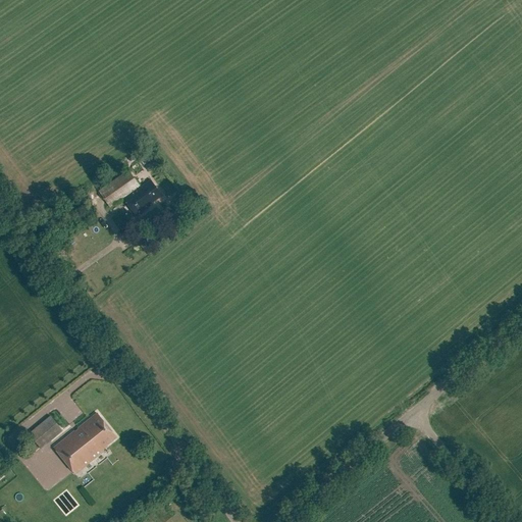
[(128,170),(98,191),(109,206),(134,190),(135,191),(123,198),(136,215),(150,205),(149,203),(161,195),(151,179),(137,189),(136,188),(139,186),(128,170)]
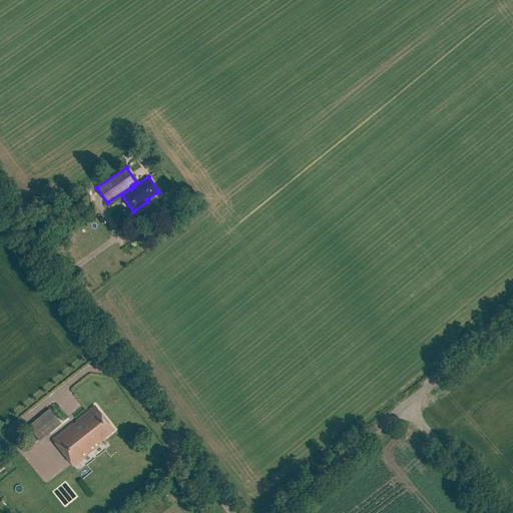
[(165,201),(161,196),(156,200),(160,205),(165,201)]
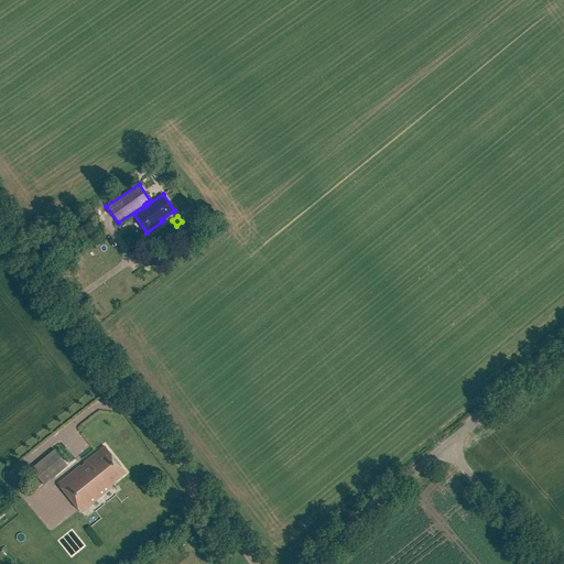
[(116,481),(115,480),(125,472),(102,445),(57,481),(80,511),(109,487),(109,486),(116,481)]
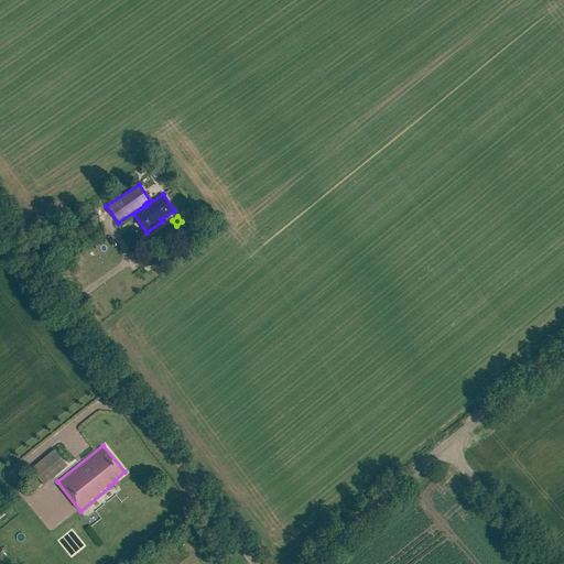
[(67,464),(55,449),(31,468),(44,484),(67,464)]
